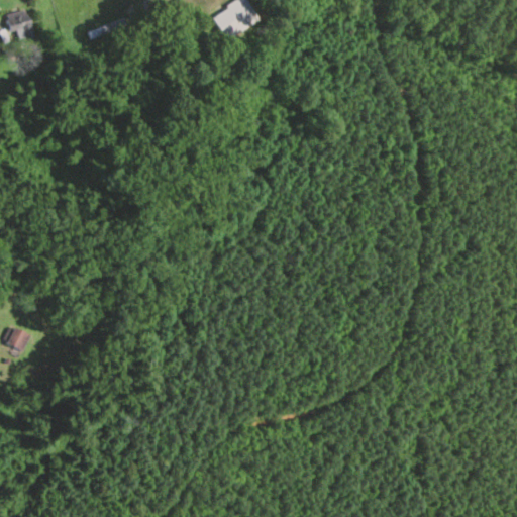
[(259,21),(245,0),(236,0),(210,16),(224,41),(259,21)]
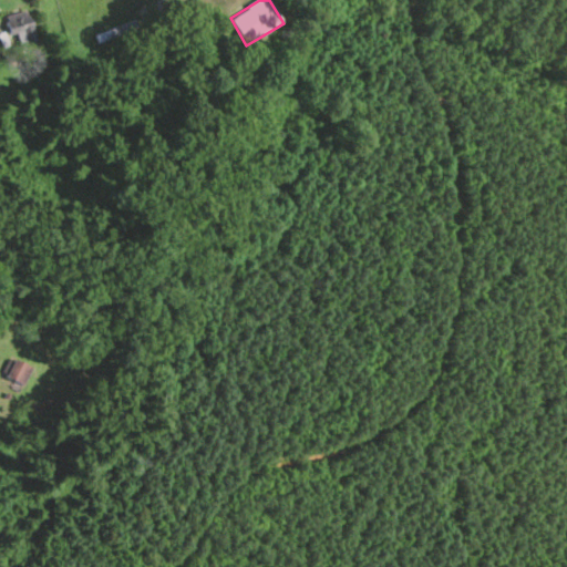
[(11,35),(18,33),(23,50),(39,45),(28,10),(6,18),(11,35)]
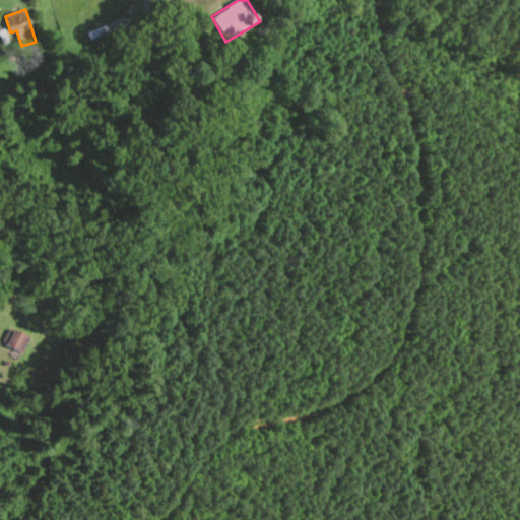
[(90,40),(115,30),(113,24),(88,34),(90,40)]
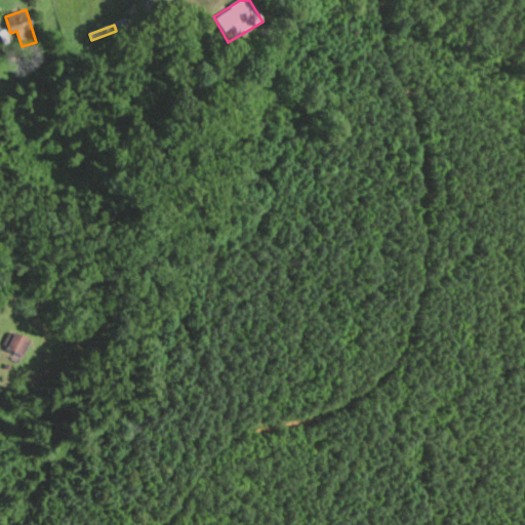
[(308,132),(320,137),(324,127),(313,122),(308,132)]
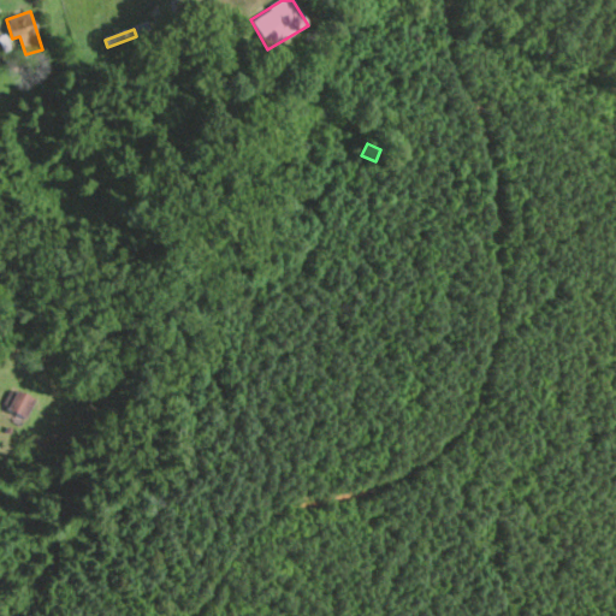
[(27,418),(35,400),(11,388),(3,406),(27,418)]
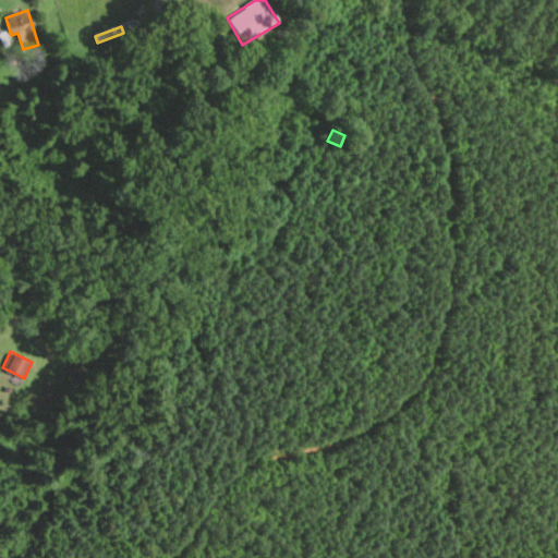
All buildings are outlined.
